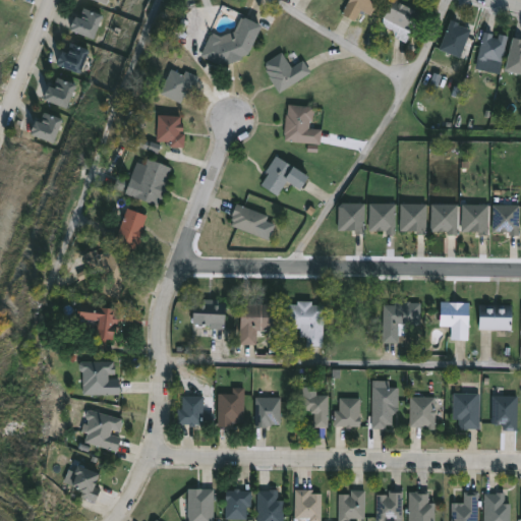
[(346,0),(378,0),(370,13),(361,8),(354,20),(340,12),(346,0)]
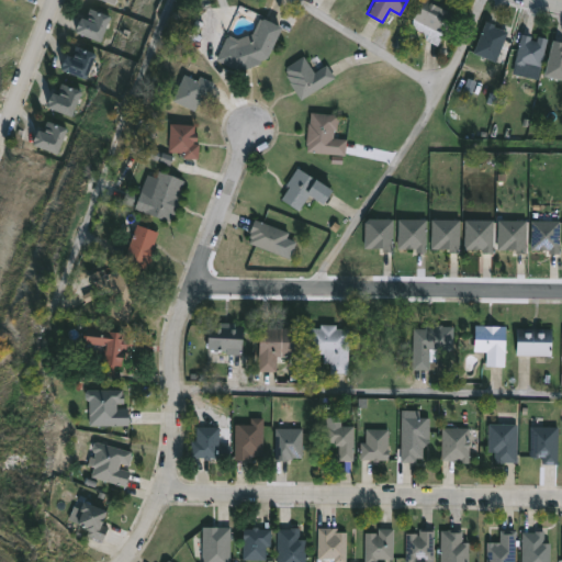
[(439,44),(438,45),(426,40),(427,36),(425,32),(415,27),(413,24),(413,18),(422,0),(438,0),(456,9),(439,44)]
